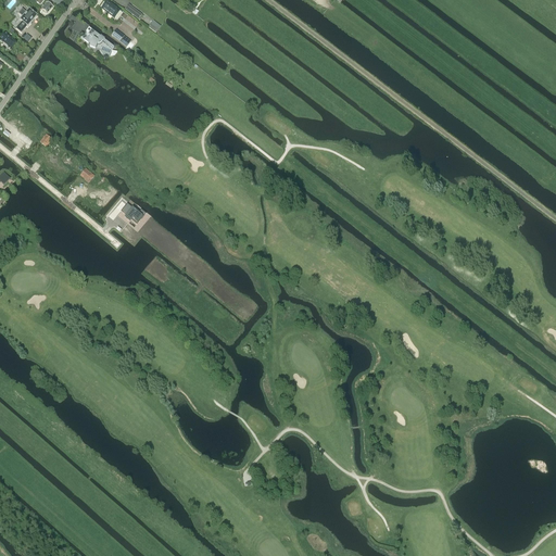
[(108,1),(101,9),(114,19),(119,11),(108,1)]
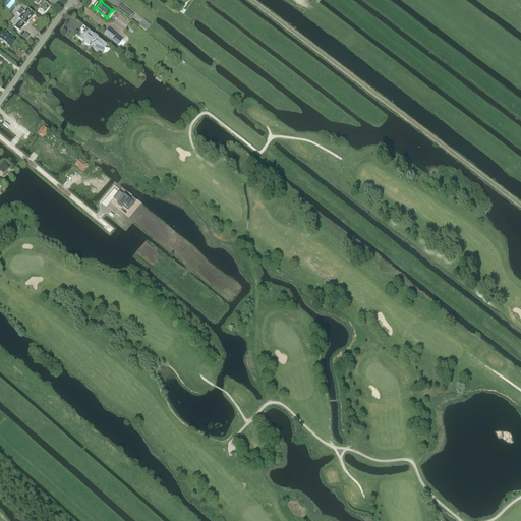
[(39,9),(44,13),(49,7),(45,3),(39,9)]
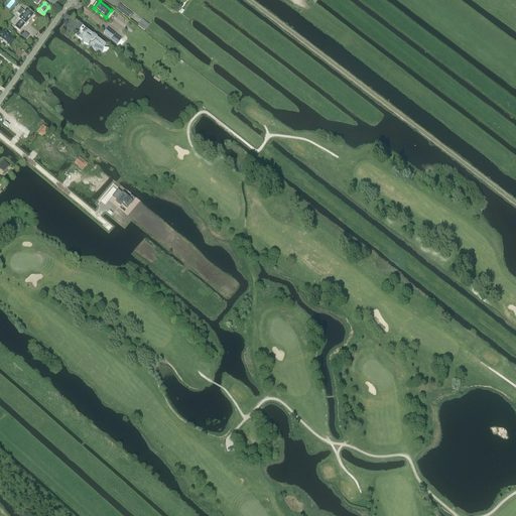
[(116,9),(128,19),(132,14),(119,4),(116,9)]
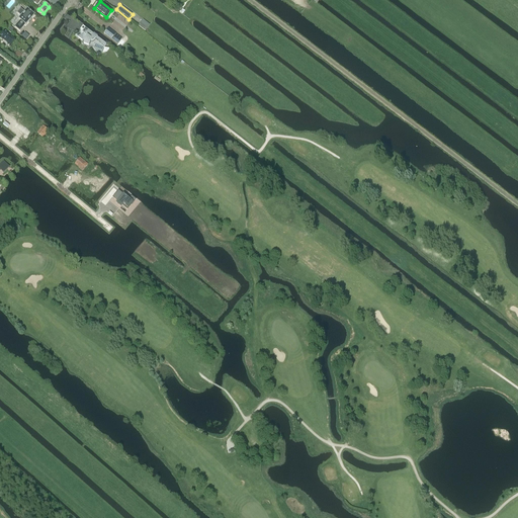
[(20,20),(15,26),(19,30),(24,24),(25,25),(34,15),(27,9),(24,12),(20,9),(17,13),(21,16),(18,19),(20,20)]
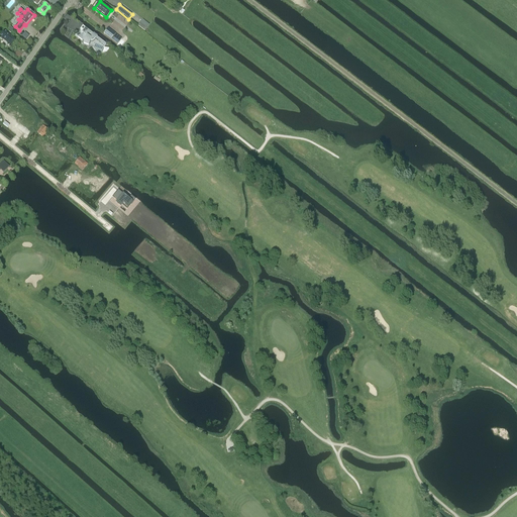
[(103,47),(104,47),(106,44),(82,26),(80,29),(82,31),(82,32),(83,33),(81,34),(80,33),(75,35),(82,40),(84,41),(84,43),(88,45),(89,44),(93,46),(92,46),(96,50),(98,49),(102,50),(103,47)]
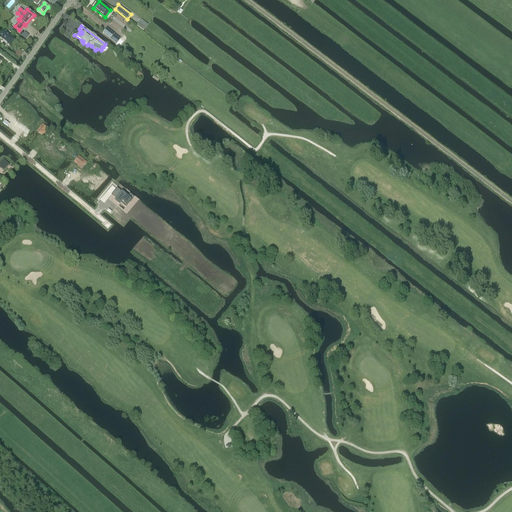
[(110,39),(113,36),(114,34),(107,28),(102,34),(110,39)]
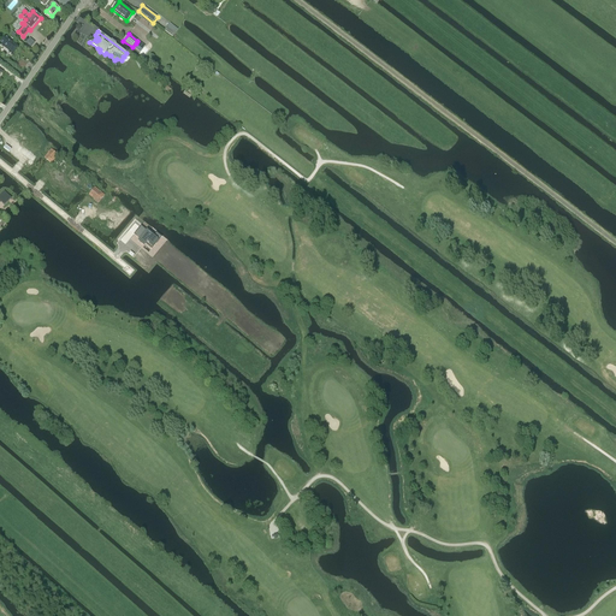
[(5,37),(0,42),(0,43),(12,54),(18,48),(5,37)]
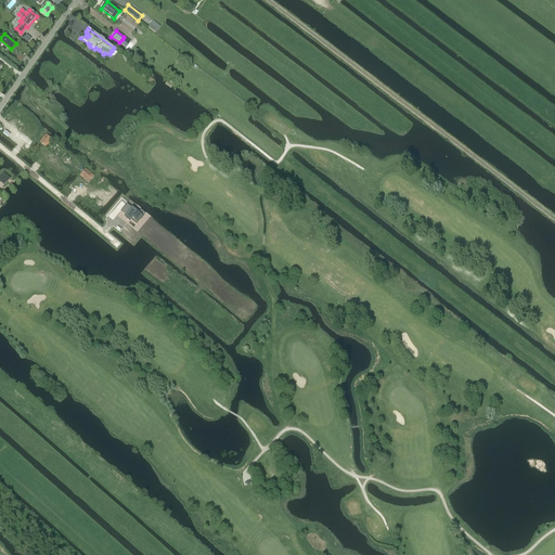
[(21,118),(15,125),(25,132),(27,129),(29,131),(33,129),(29,127),(29,126),(27,124),(28,121),(25,118),(24,120),(21,118)]
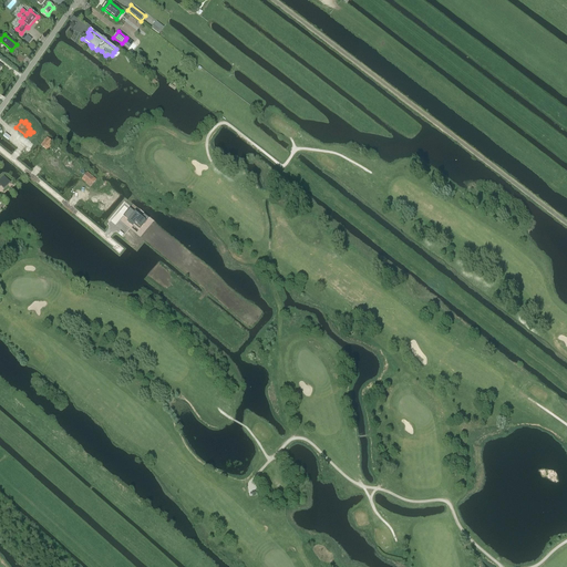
[(31,138),(28,142),(34,147),(38,144),(31,138)]
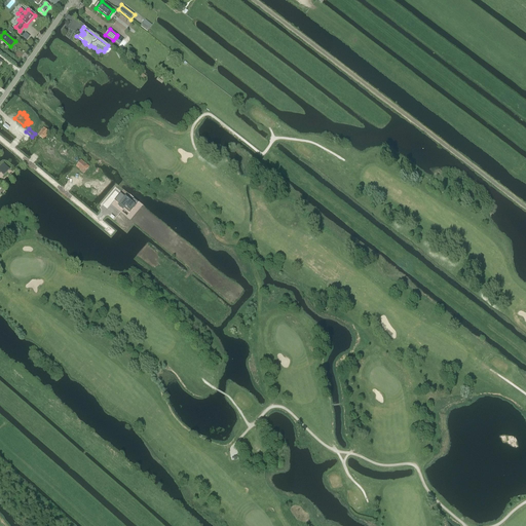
[(0,174),(1,173),(3,175),(9,170),(3,163),(0,165),(0,174)]
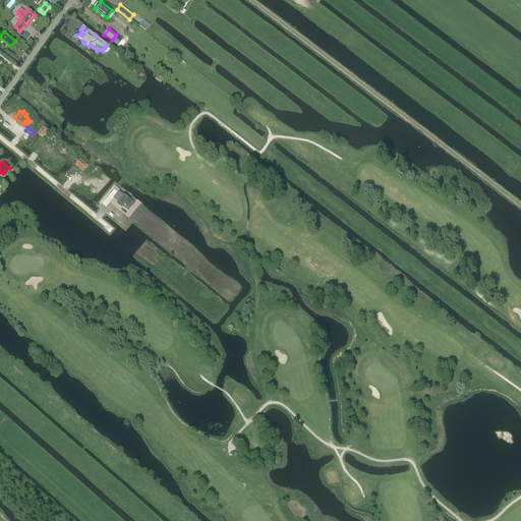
[(76,176),(76,177),(79,180),(80,179),(85,184),(90,180),(87,176),(85,175),(89,173),(90,173),(95,177),(99,174),(81,162),(79,164),(83,168),(76,176)]
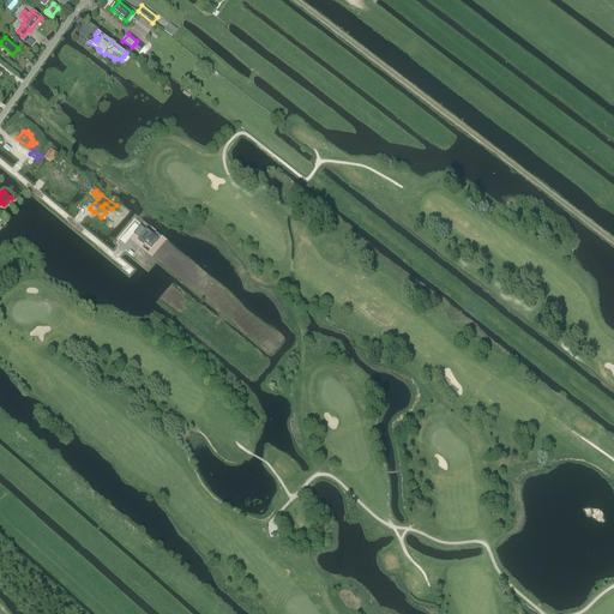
[(152,235),(139,226),(134,232),(132,234),(139,239),(138,240),(144,246),(145,245),(150,248),(161,236),(155,232),(152,235)]
